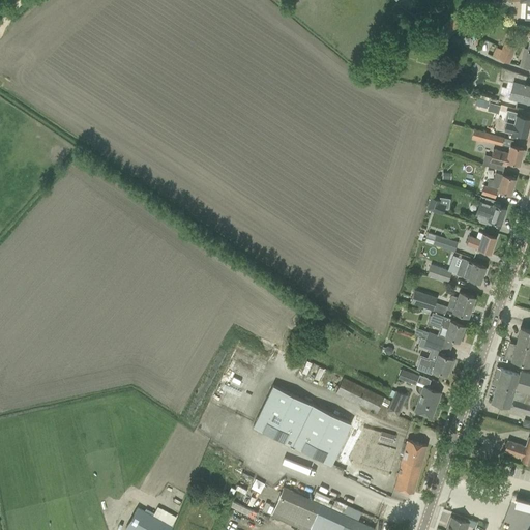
[(453,36),(450,42),(459,47),(461,40),(453,36)]
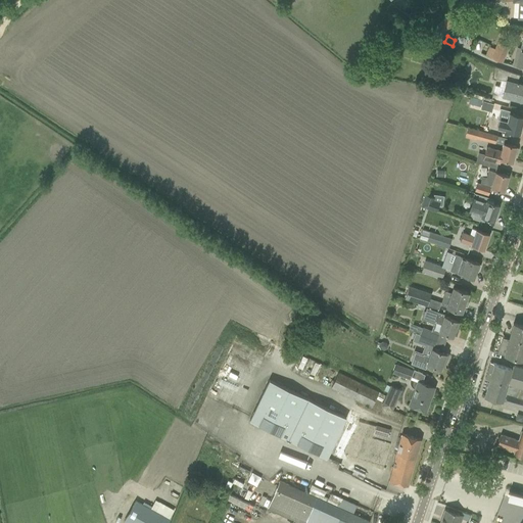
[(522,37),(520,50),(516,50),(512,65),(522,67),(522,37)]
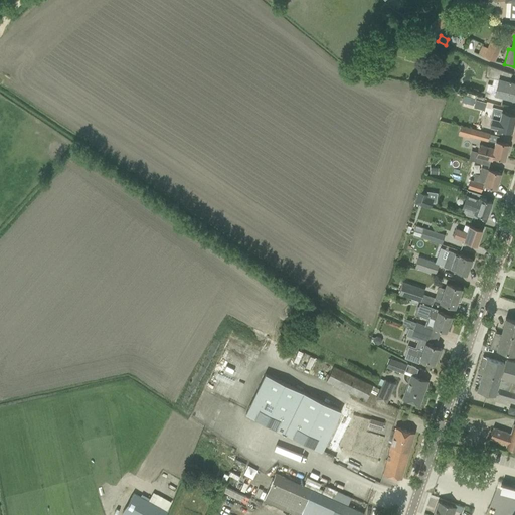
[(483,57),(494,61),(501,45),(490,41),(483,57)]
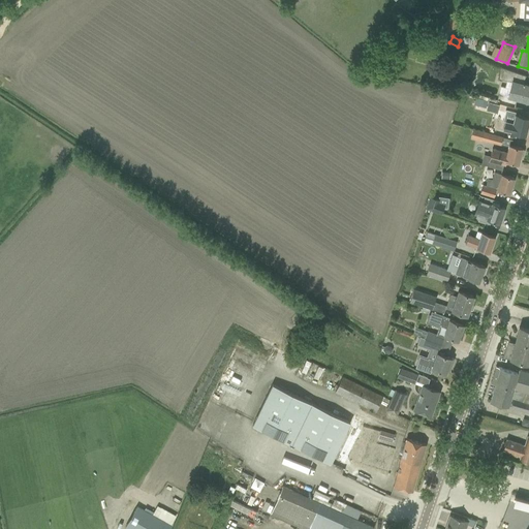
[(501,69),(499,78),(511,81),(508,89),(507,95),(507,96),(517,99),(528,101),(528,85),(524,84),(525,76),(526,75),(520,74),(501,69)]
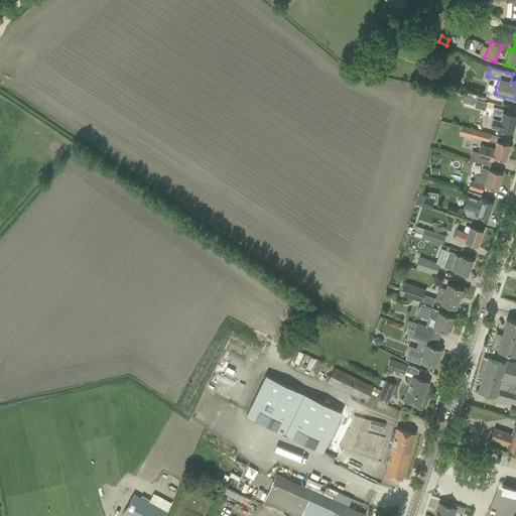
[(458,116),(461,97),(454,96),(449,114),(458,116)]
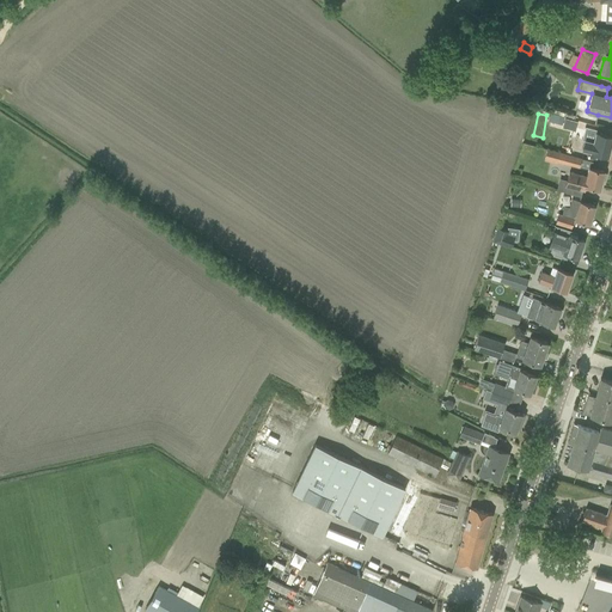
[(585,127),(582,140),(585,141),(582,150),(591,152),(607,157),(610,145),(611,146),(611,145),(611,138),(611,139),(611,138),(611,135),(597,133),(598,130),(585,127)]
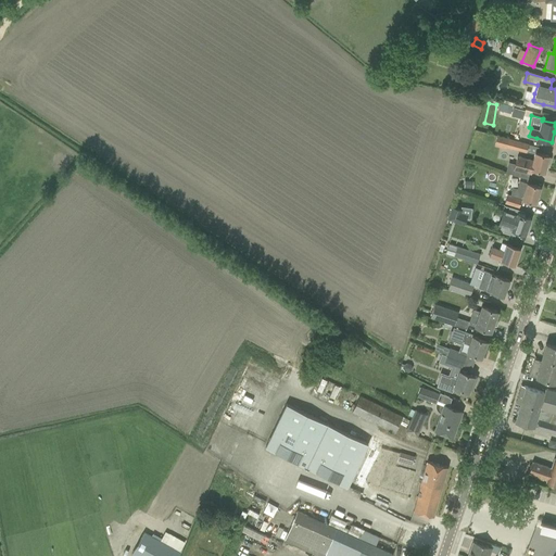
[(529,143),(506,138),(497,135),(494,146),(506,149),(506,146),(527,151),(529,143)]
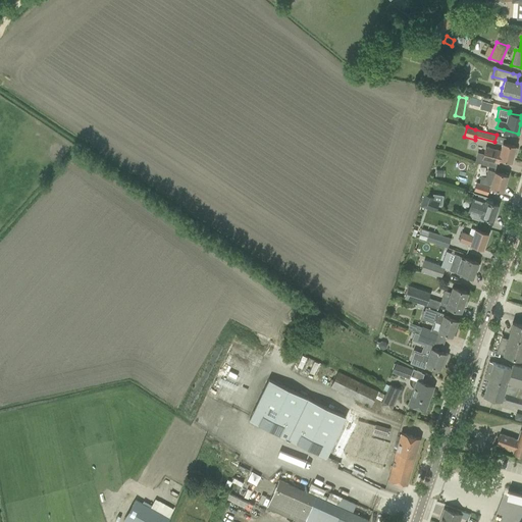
[(511,162),(513,154),(515,154),(516,152),(517,150),(517,148),(515,147),(515,146),(502,143),(500,150),(485,147),(482,159),(493,161),(498,162),(499,159),(511,162)]
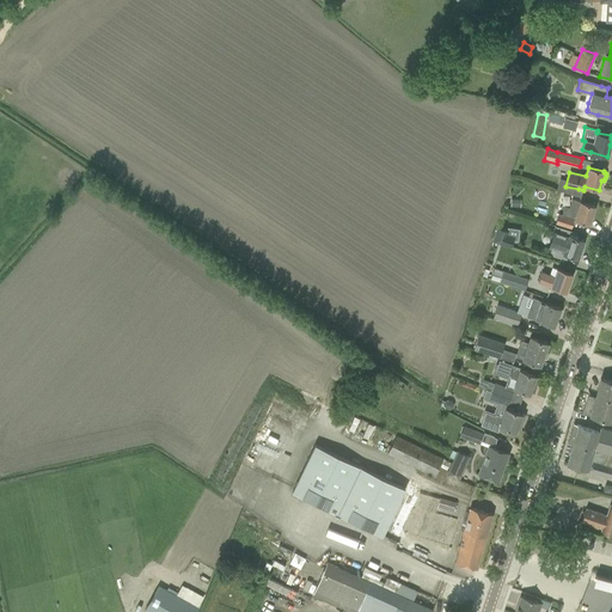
[(589,224),(595,206),(583,202),(580,201),(576,209),(569,208),(564,206),(562,215),(558,214),(555,224),(570,227),(574,219),(577,220),(589,224)]
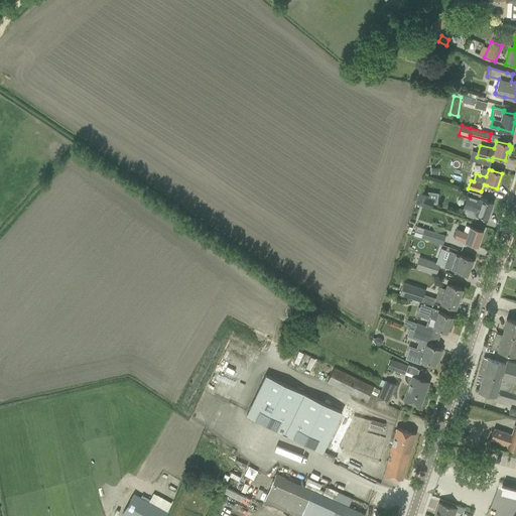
[(467,196),(462,209),(468,211),(467,215),(477,219),(479,215),(487,218),(490,210),(491,210),(492,205),(492,203),(487,201),(488,197),(481,195),(473,191),(471,197),(470,197),(467,196)]
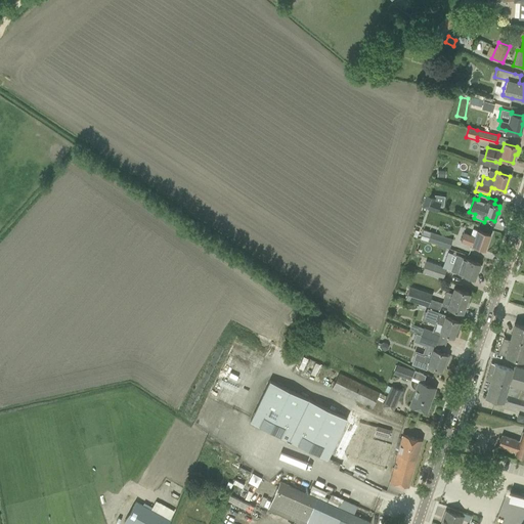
[(426,195),(422,207),(437,212),(439,206),(440,203),(435,201),(435,199),(434,199),(426,195)]
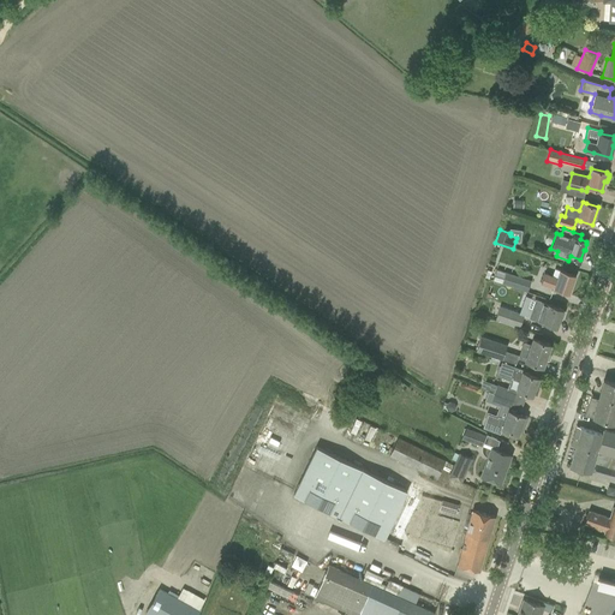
[(544,274),(542,282),(554,287),(553,287),(557,290),(568,293),(575,275),(563,272),(556,268),(553,276),(544,274)]
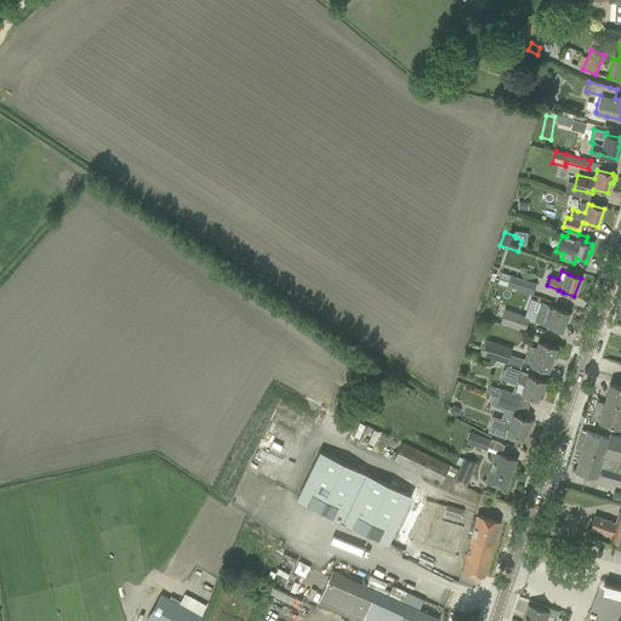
[(496,284),(531,295),(536,284),(500,272),(496,284)]
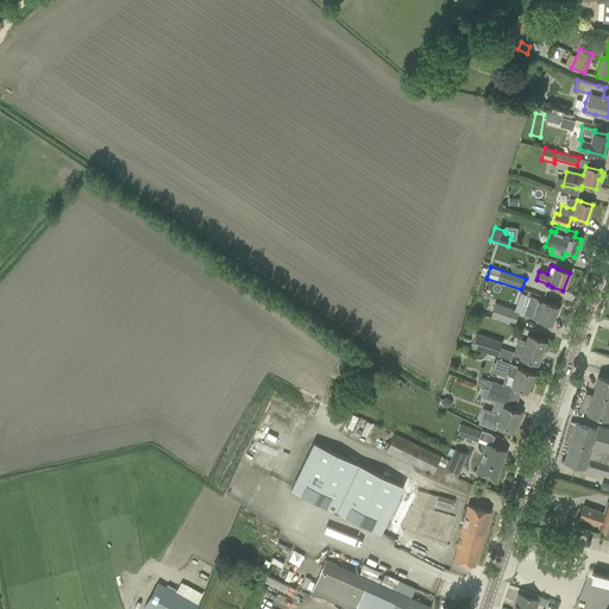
[(531,296),(523,314),(551,325),(554,315),(557,316),(559,308),(557,308),(558,307),(535,299),(531,296)]
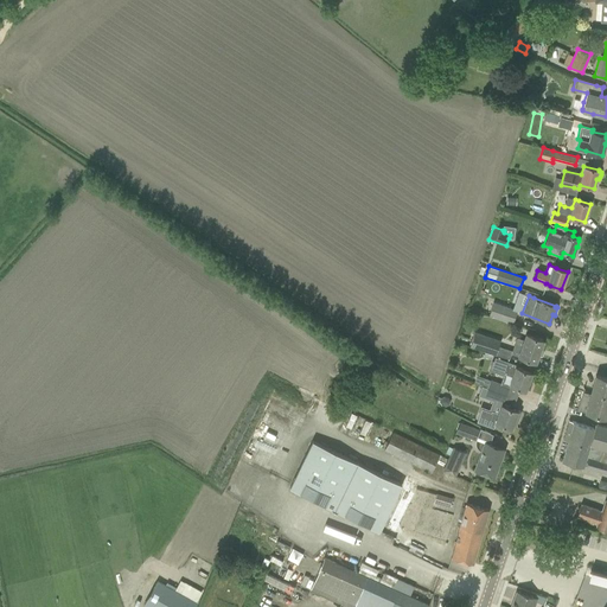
[(490,313),(512,321),(516,310),(493,301),(490,313)]
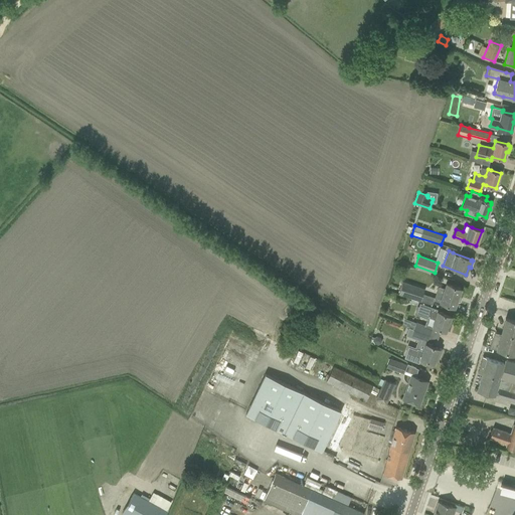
[(459,296),(461,289),(452,285),(446,283),(444,289),(439,287),(434,298),(422,295),(424,289),(402,282),(398,295),(432,306),(434,300),(445,304),(454,308),(457,301),(460,302),(462,297),(459,296)]
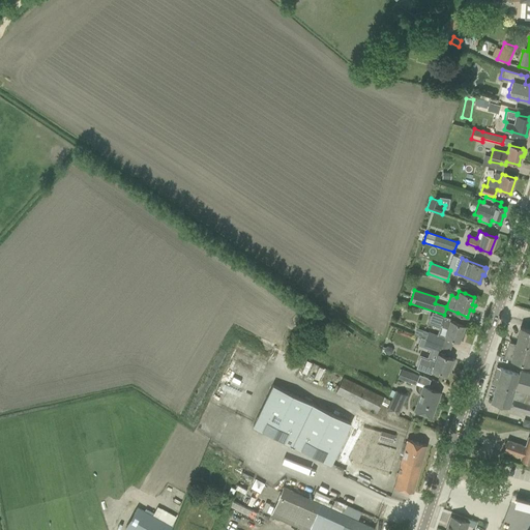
[(444,335),(459,341),(464,325),(450,320),(451,319),(432,312),(429,322),(447,328),(444,335)]
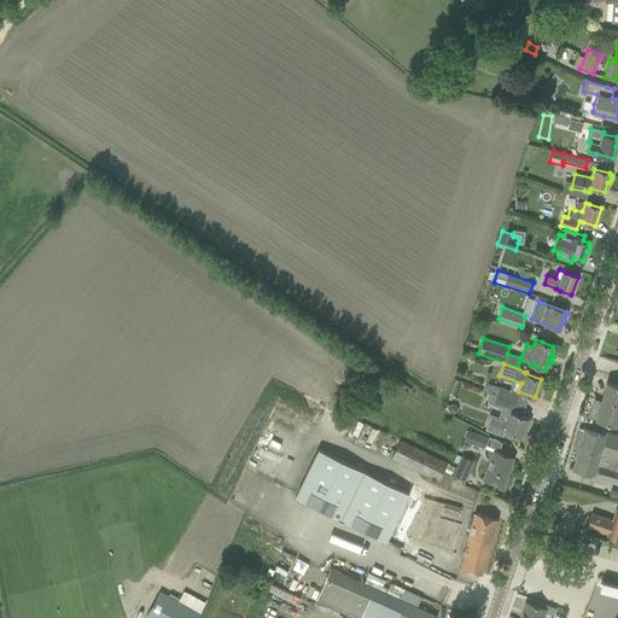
[(617,385),(606,382),(602,397),(617,402),(617,385)]
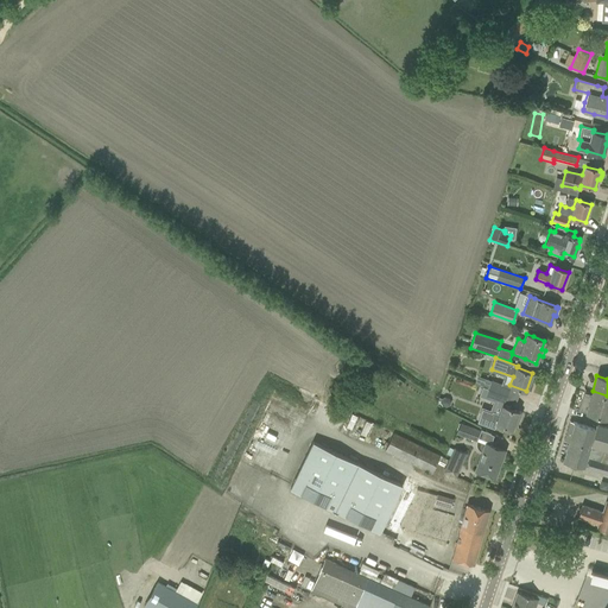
[(474,385),(481,387),(505,396),(508,387),(476,377),(474,385)]
